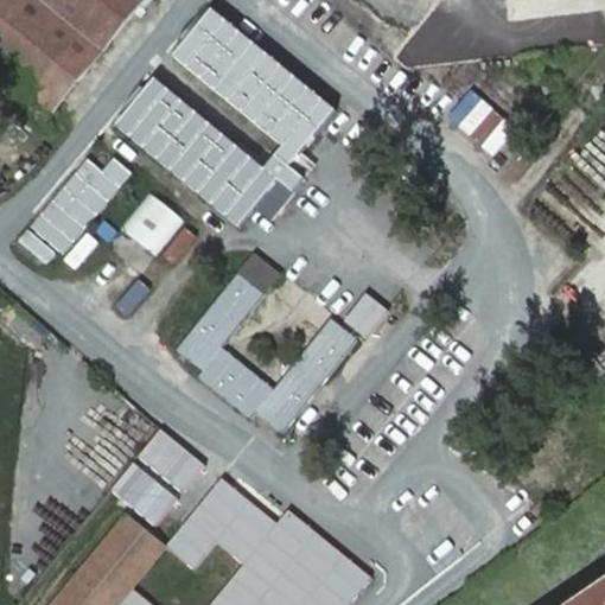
[(0,70),(53,113),(102,52),(37,0),(0,0),(0,70)]
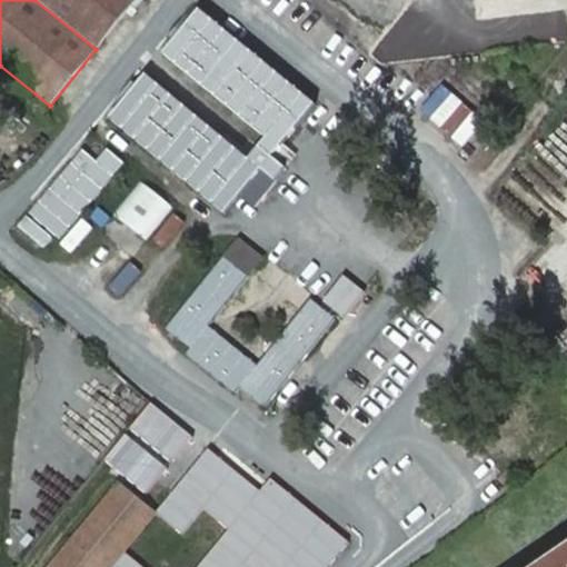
[(35,0),(96,49),(136,0),(35,0)]
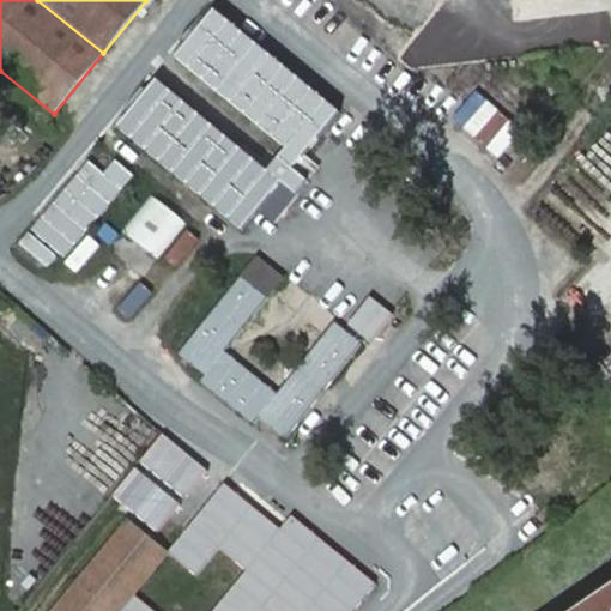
[(340,112),(213,8),(174,58),(284,147),(266,170),(156,80),(116,128),(242,230),(258,210),(273,223),(319,167),(304,155),(340,112)]
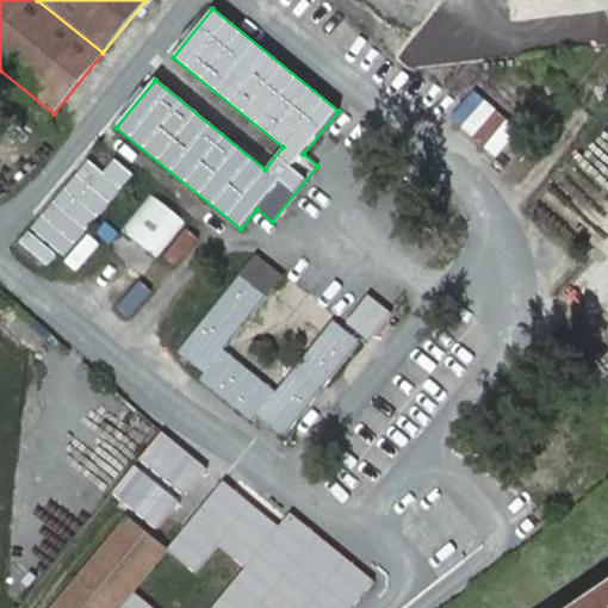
[(104,172),(88,159),(29,229),(62,256),(130,173),(115,159),(104,172)]
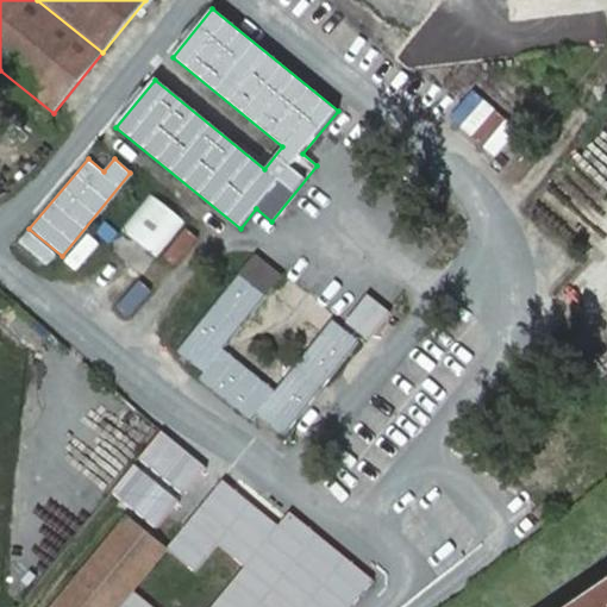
[(152,255),(180,219),(144,192),(117,227),(152,255)]
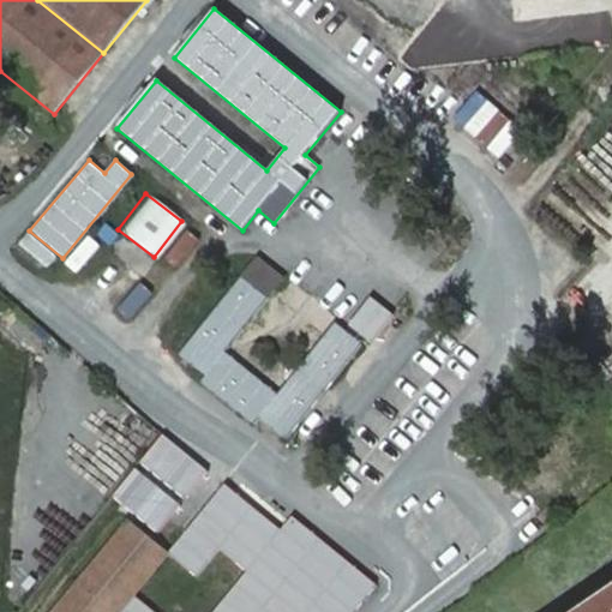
[(283,391),(229,348),(273,293),(245,271),(184,351),(210,371),(204,377),(258,419),(263,413),(291,436),(366,339),(341,318),(283,391)]
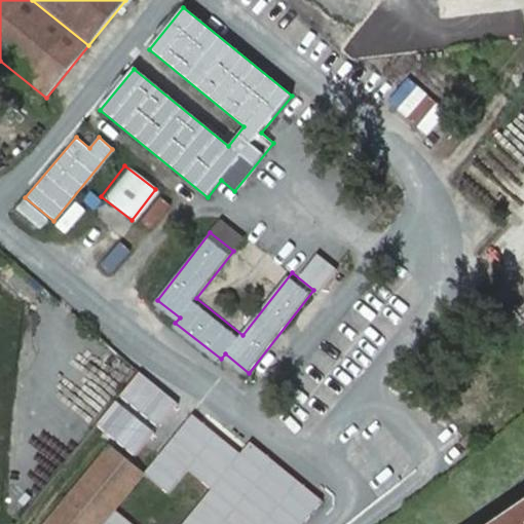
[(78,402),(99,417),(135,368),(113,352),(78,402)]
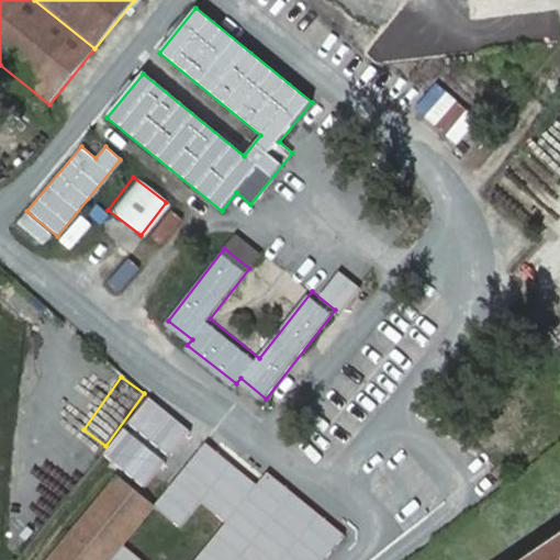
[(256,482),(203,443),(152,505),(178,526),(199,502),(224,521),(190,559),(141,559),(122,545),(110,559),(323,559),(344,534),(266,471),(256,482)]
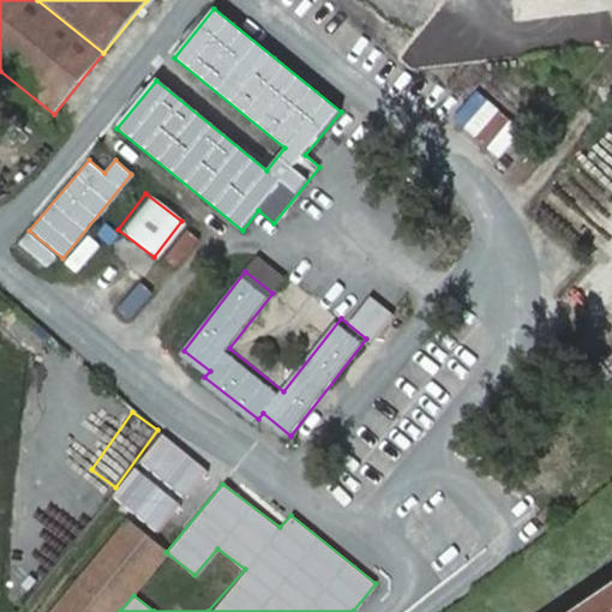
[(119,611),(166,552),(126,519),(48,611),(119,611)]
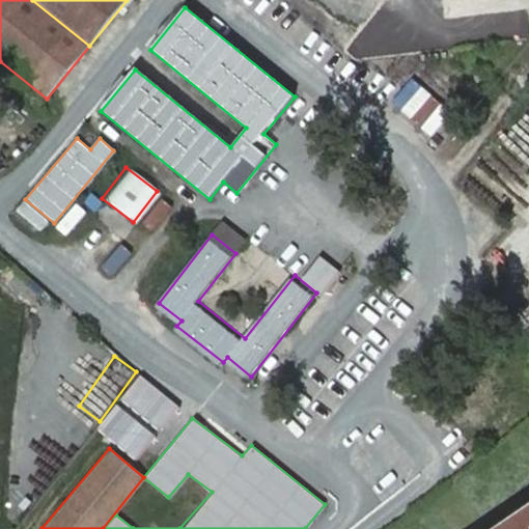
[(528,528),(528,513),(506,528),(528,528)]
